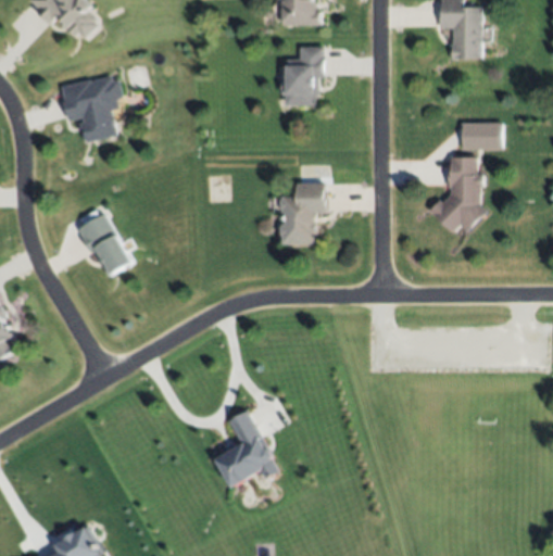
[(86,0),(91,5),(87,10),(97,20),(92,24),(96,26),(82,39),(76,33),(71,38),(62,28),(63,27),(55,17),(48,24),(34,9),(35,8),(27,0),(86,0)]
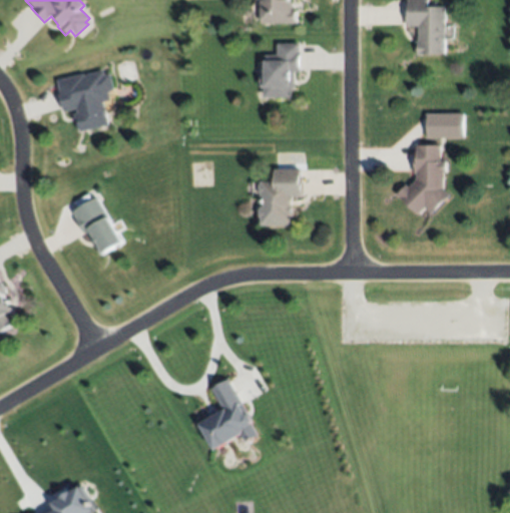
[(290,0),(290,8),(296,8),(296,23),(258,23),(258,0),(290,0)]
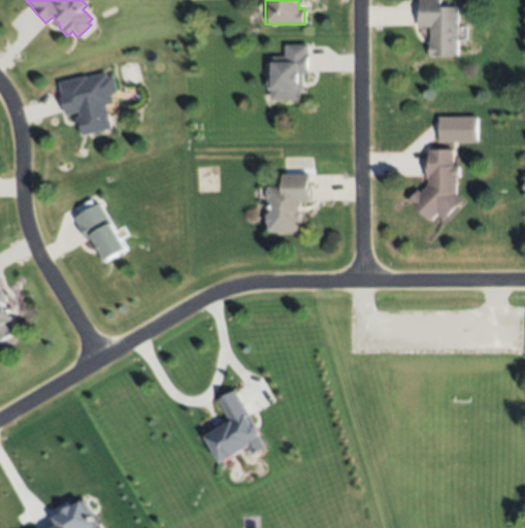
[(455,7),(456,55),(428,56),(428,27),(416,27),(415,0),(438,0),(438,7),(455,7)]
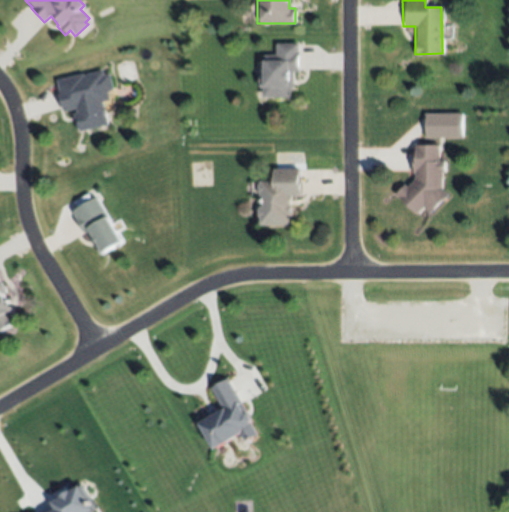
[(262,97),(262,54),(274,54),(274,44),(297,44),(297,71),(293,71),(293,90),(288,90),(288,97),(262,97)]
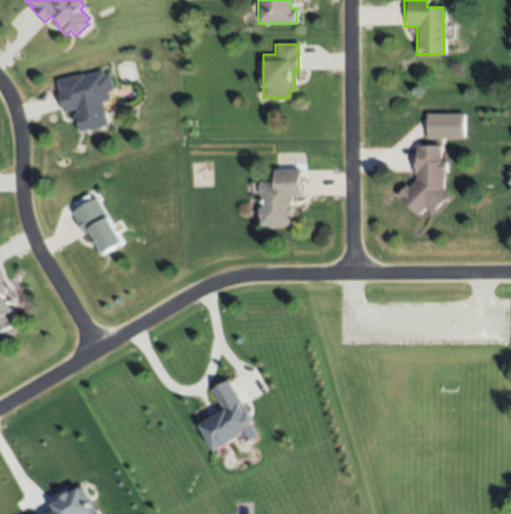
[(54,80),(80,74),(81,75),(100,71),(101,74),(107,73),(110,90),(105,91),(107,99),(101,100),(106,125),(78,132),(75,119),(71,120),(70,115),(74,114),(73,108),(61,111),(54,80)]
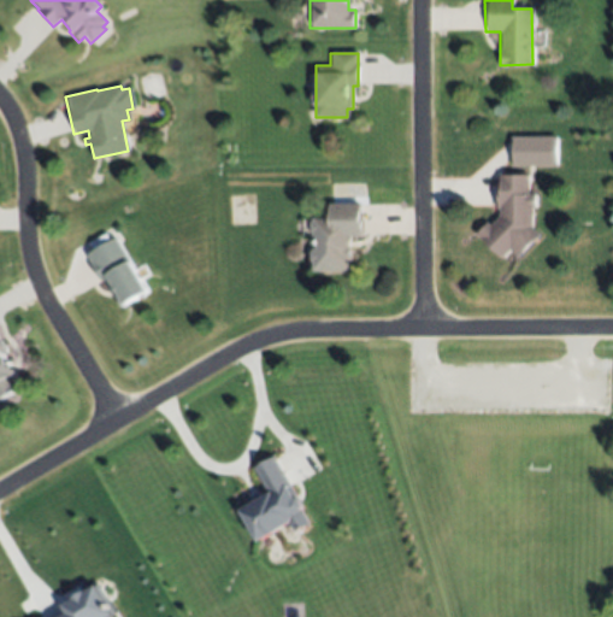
[(511,136),(555,136),(554,165),(511,165),(511,136)]
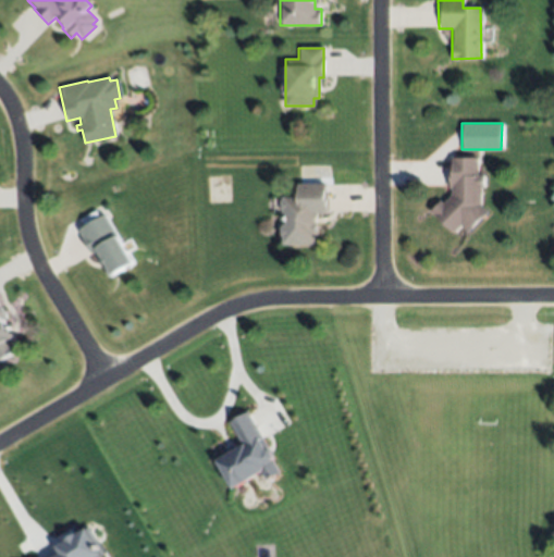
[(480,205),(487,211),(467,232),(460,226),(452,234),(429,211),(439,199),(442,203),(450,195),(451,188),(447,188),(447,169),(452,169),(451,157),(476,158),(477,176),(483,176),(483,188),(480,188),(480,205)]
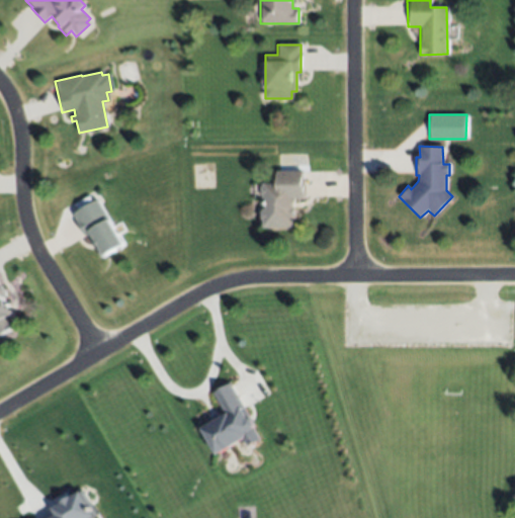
[(291,228),(260,228),(260,208),(263,208),(263,197),(260,197),(260,183),(274,183),(274,171),(301,171),(301,179),(304,179),(304,198),(291,198),(291,228)]
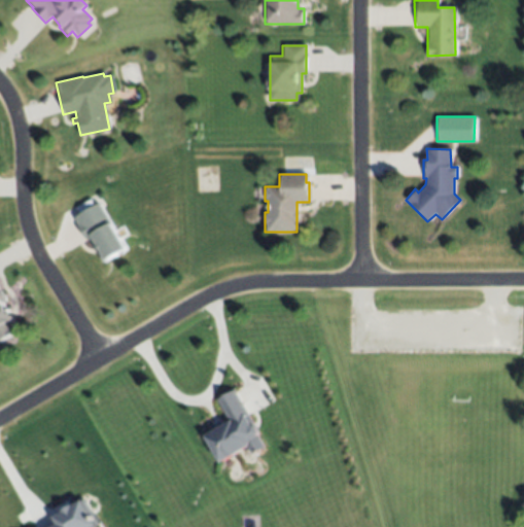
[(97,203),(124,248),(104,260),(91,238),(85,241),(71,218),(97,203)]
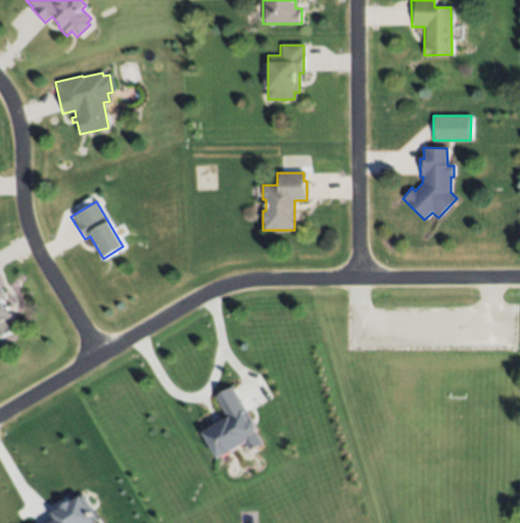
[(16,327),(0,336),(0,291),(4,298),(1,300),(16,327)]
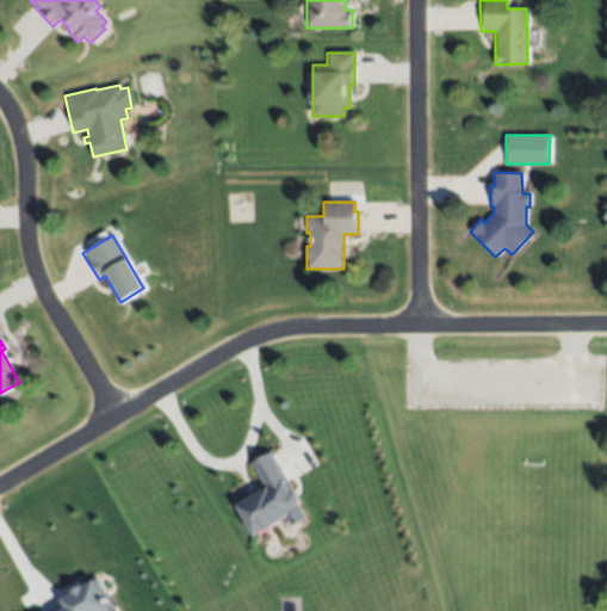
[(309,512),(292,522),(287,514),(254,535),(235,504),(264,487),(249,462),(272,448),(309,512)]
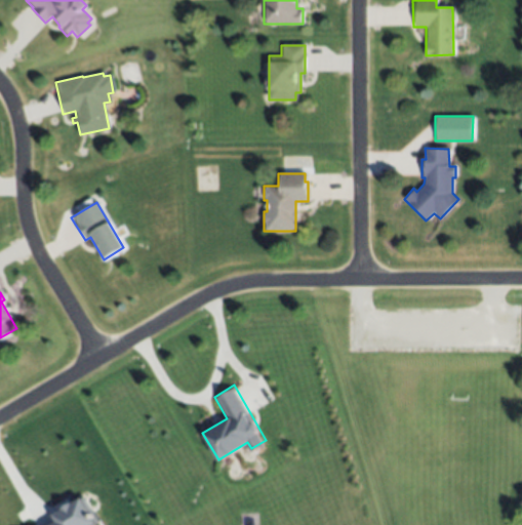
[(92,524),(95,523),(82,497),(49,515),(53,523),(48,524),(92,524)]
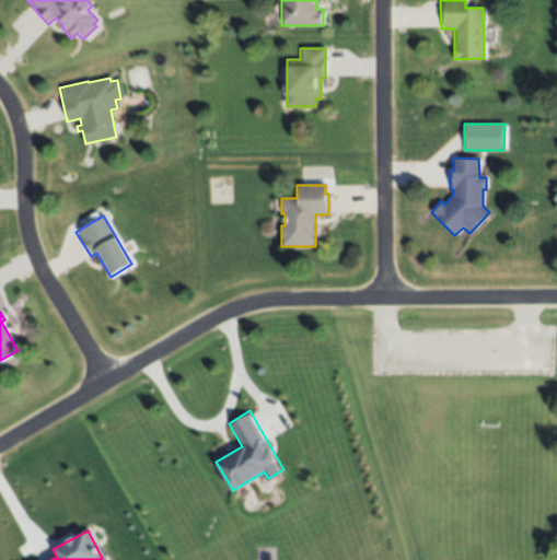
All buildings are outlined.
